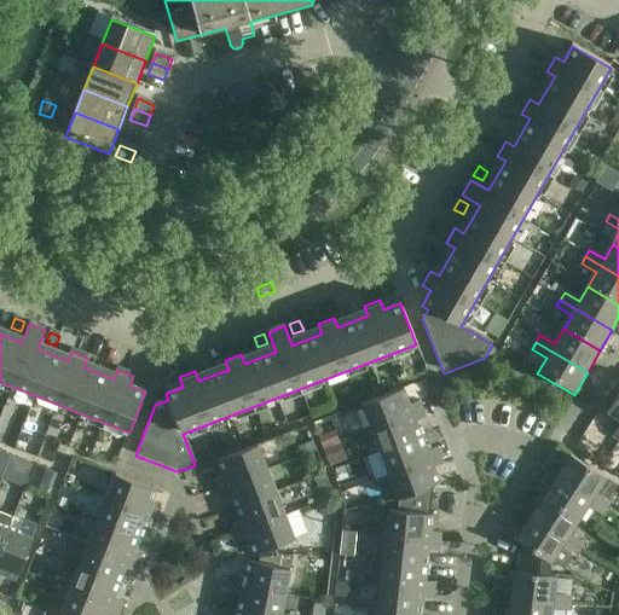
[(371,431),(422,412),(420,405),(410,408),(403,392),(362,407),(371,431)]
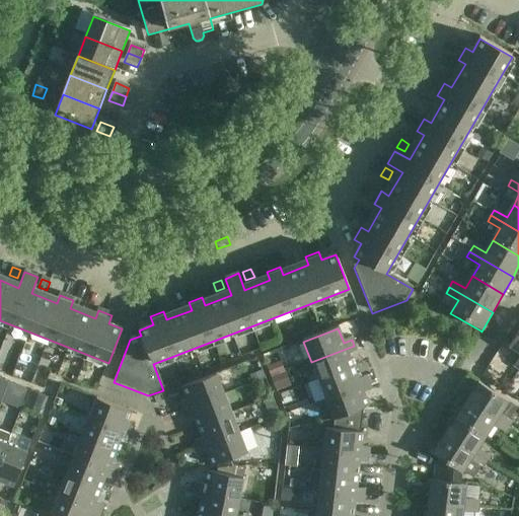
[(518,372),(518,371),(518,330),(509,348),(518,354),(518,359),(513,368),(518,372)]
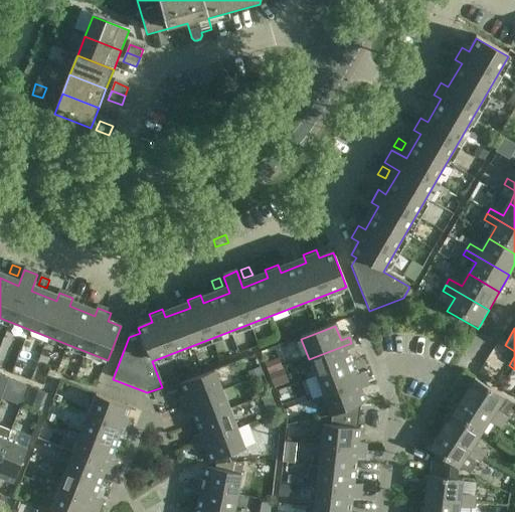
[(309,359),(316,378),(351,365),(346,353),(354,350),(351,343),(309,359)]
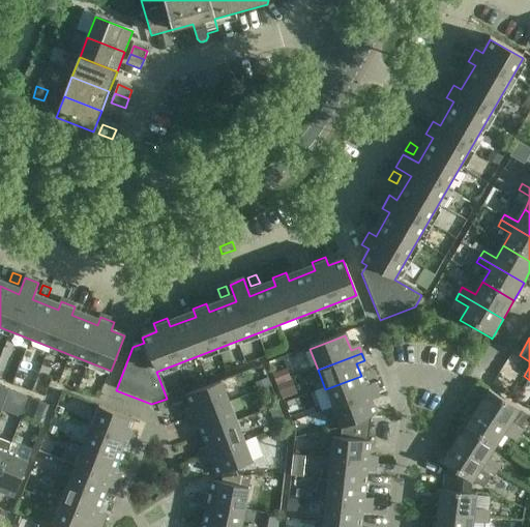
[(325,389),(333,409),(377,392),(374,385),(365,388),(361,376),(325,389)]
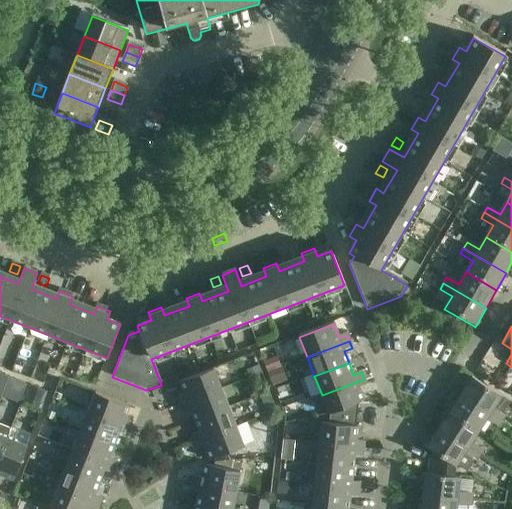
[(179,407),(221,390),(213,370),(179,383),(184,397),(177,400),(179,407)]
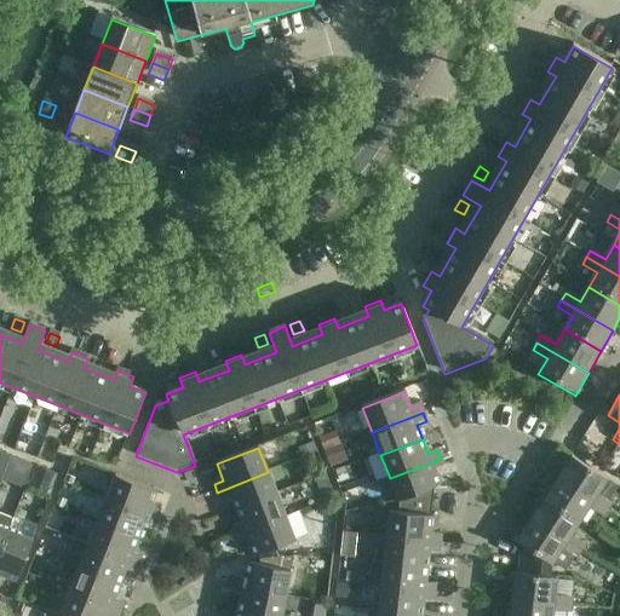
[(557,481),(608,512),(612,506),(609,504),(618,490),(607,482),(572,458),(557,481)]
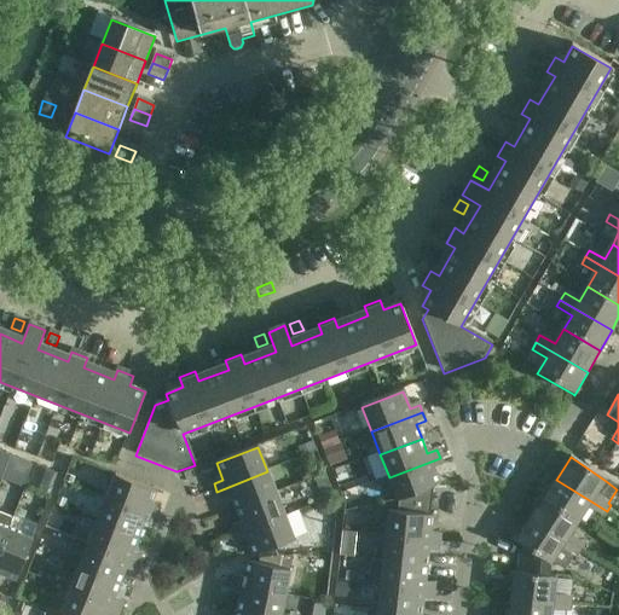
[(389,477),(398,502),(433,488),(440,486),(433,470),(443,466),(440,458),(389,477)]
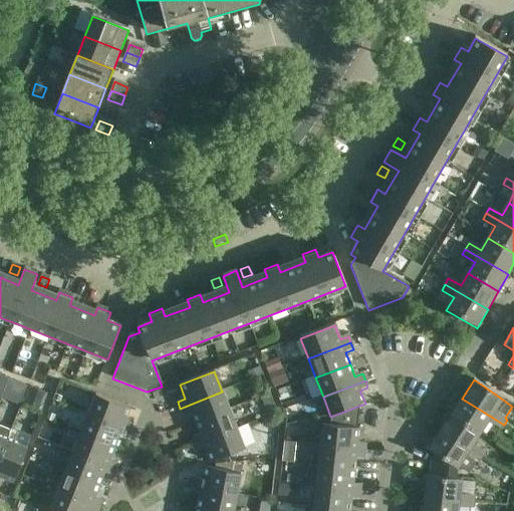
[(229,411),(222,392),(180,409),(183,415),(190,412),(195,424),(229,411)]
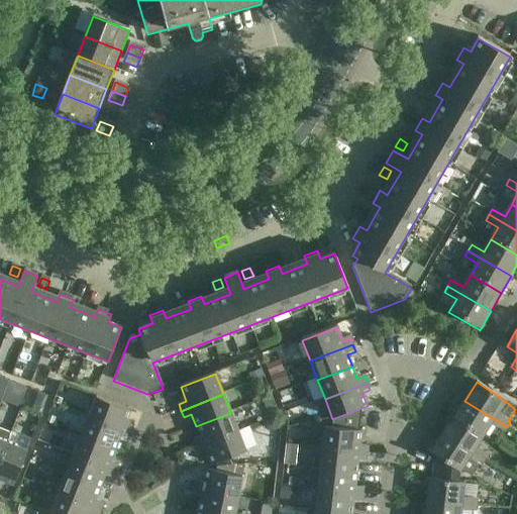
[(130,412),(127,411),(96,398),(88,418),(130,435),(133,428),(125,425),(130,412)]
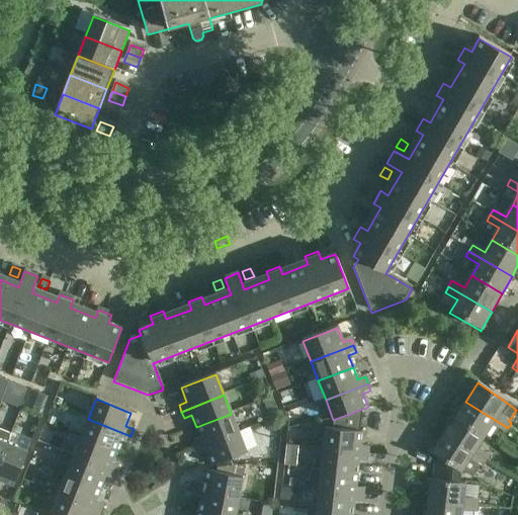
[(454,419),(484,438),(492,426),(504,434),(508,428),(465,402),(454,419)]
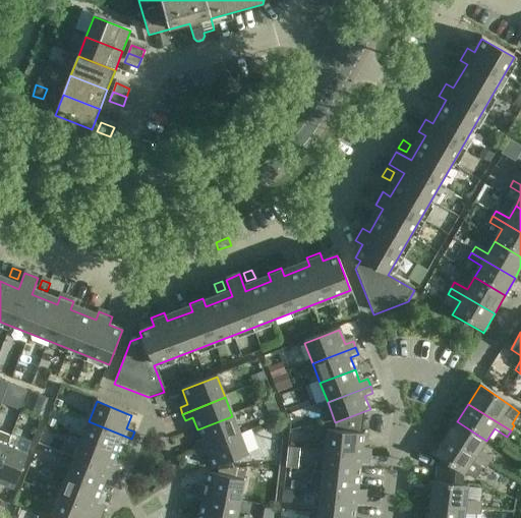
[(325,454),(370,459),(370,452),(362,451),(364,437),(362,436),(364,411),(335,422),(335,433),(327,432),(325,454)]
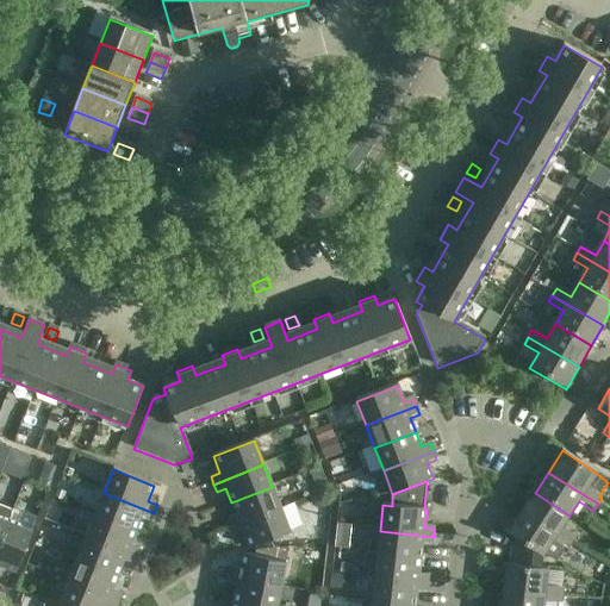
[(281,510),(272,487),(231,503),(237,518),(228,522),(231,530),(281,510)]
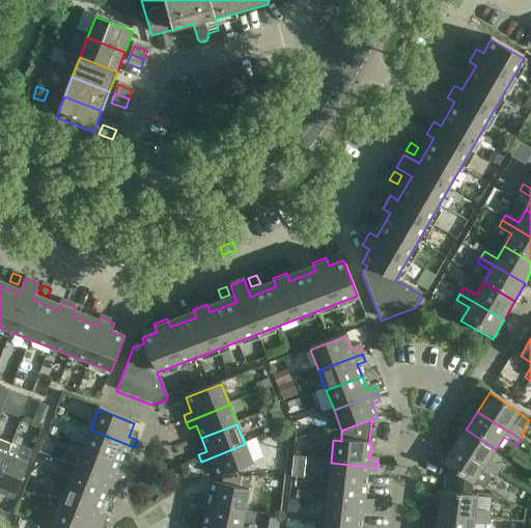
[(90,429),(83,449),(118,464),(123,450),(132,453),(134,447),(90,429)]
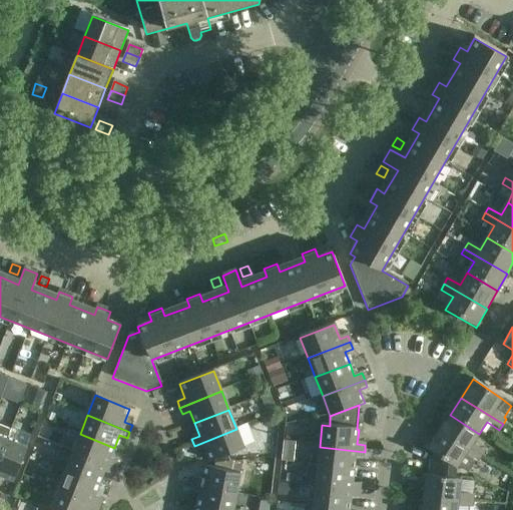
[(450,415),(439,432),(480,459),(484,453),(472,445),(479,434),(450,415)]
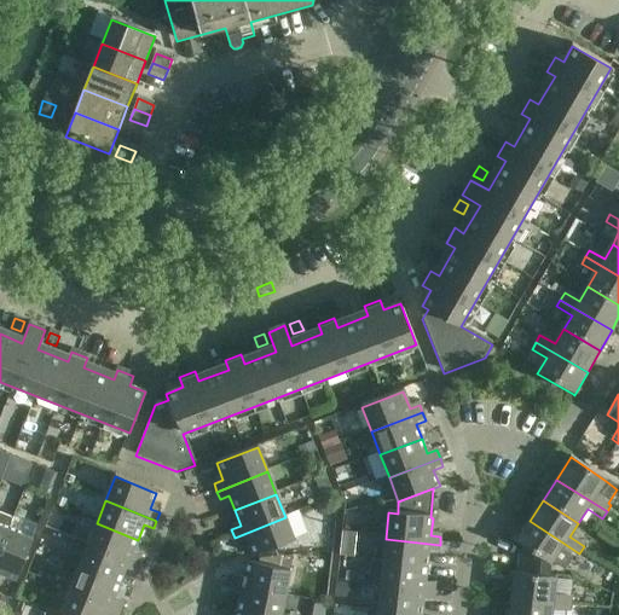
[(0,552),(9,532),(12,521),(0,516),(0,552)]
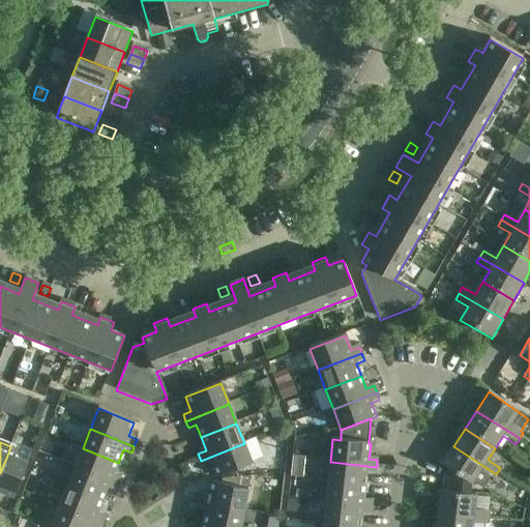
[(244,443),(201,461),(203,467),(211,464),(216,478),(253,464),(244,443)]
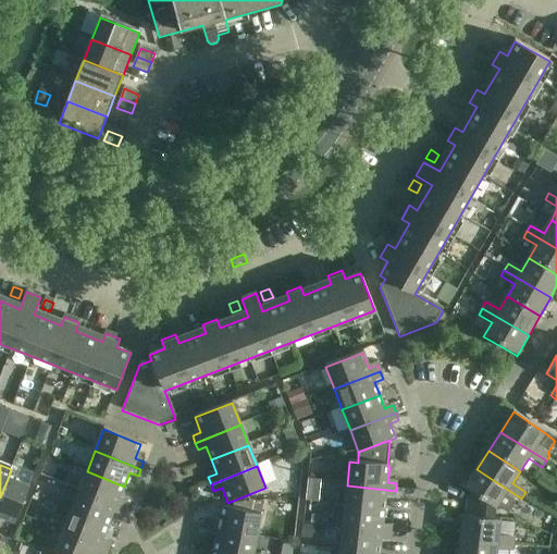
[(467,517),(494,520),(496,509),(497,508),(508,516),(516,503),(518,504),(521,499),(477,469),(463,489),(472,494),(468,500),(467,517)]
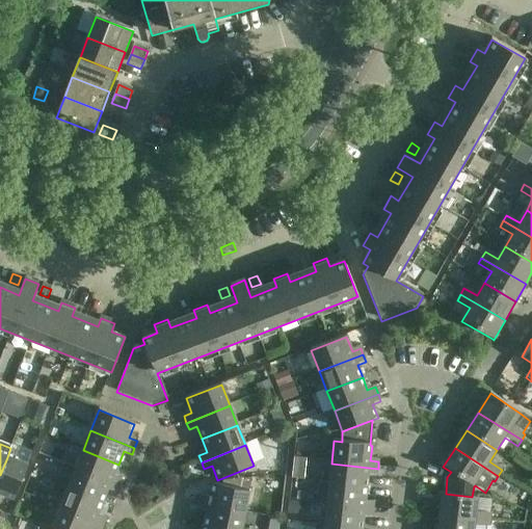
[(83,450),(75,470),(118,487),(122,480),(113,477),(118,465),(83,450)]
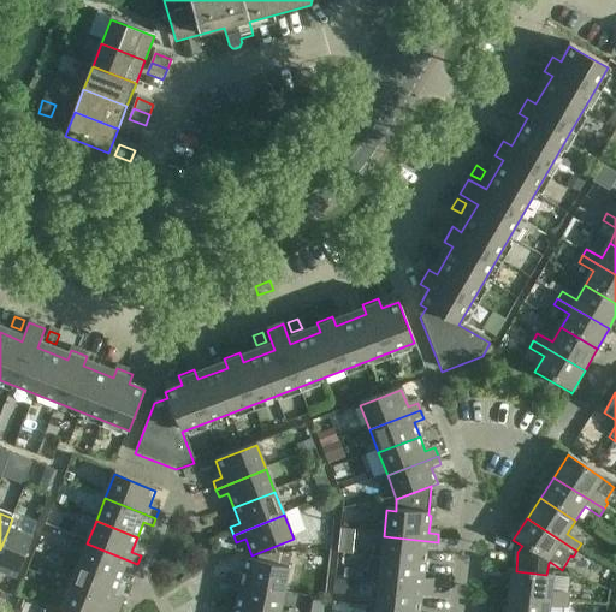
[(9,529),(0,550),(0,574),(17,580),(33,539),(9,529)]
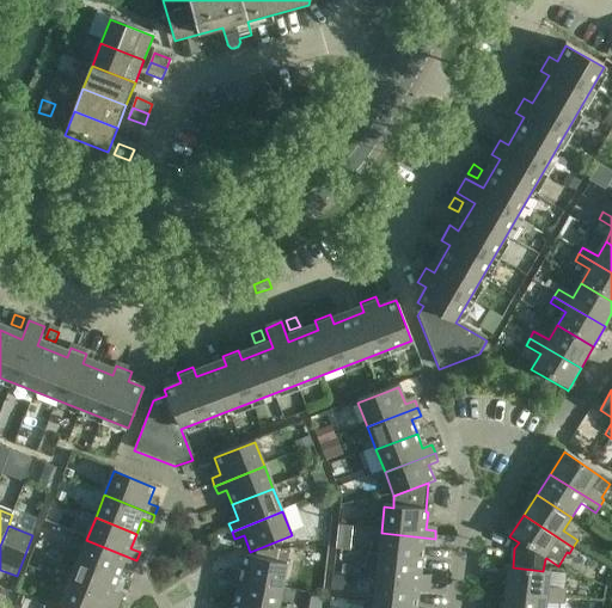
[(381,533),(379,557),(422,562),(424,546),(434,547),(435,539),(381,533)]
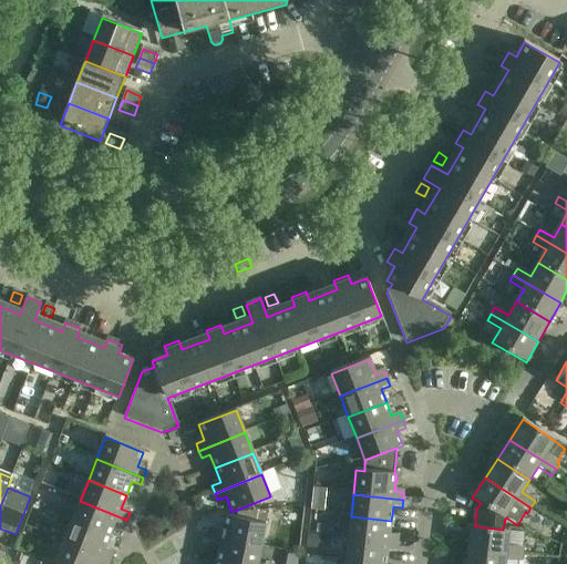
[(80,501),(72,522),(110,537),(115,523),(124,526),(126,520),(80,501)]
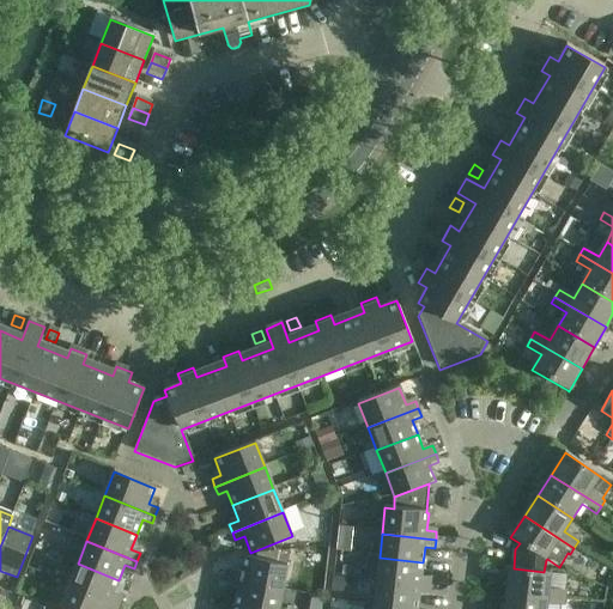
[(229,582),(283,592),(287,566),(244,558),(241,574),(231,573),(229,582)]
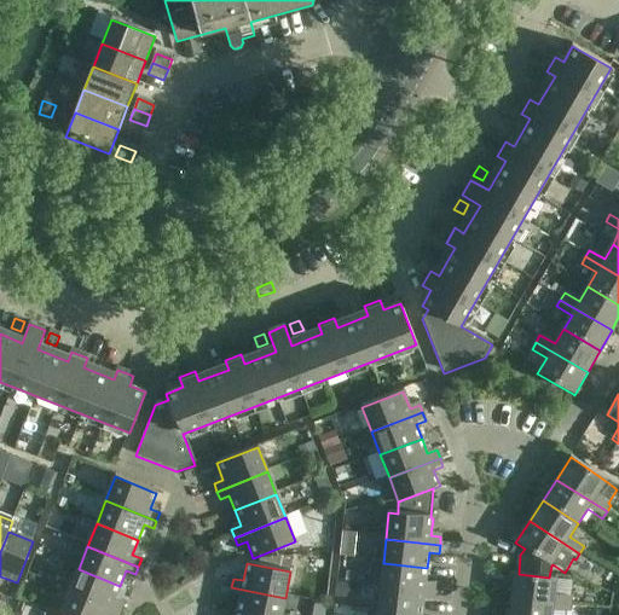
[(383,563),(380,587),(434,593),(435,585),(426,584),(427,568),(383,563)]
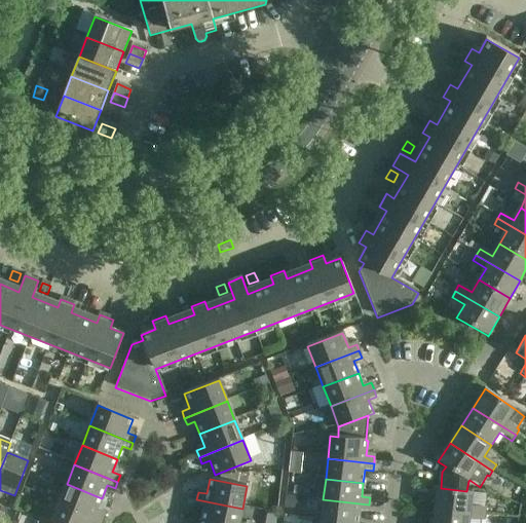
[(67,484),(59,503),(102,521),(105,514),(97,511),(102,498),(67,484)]
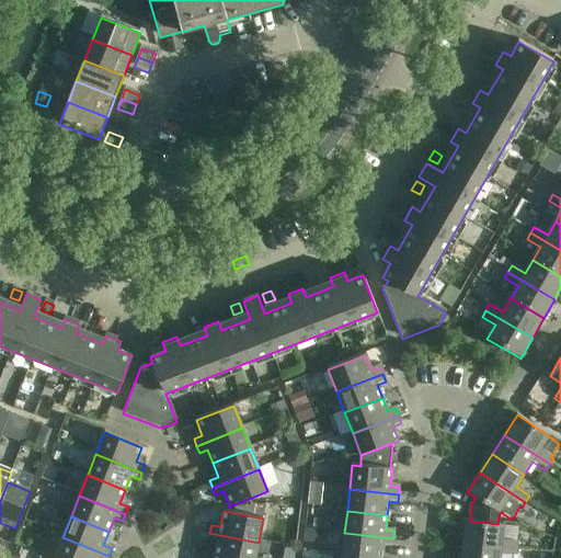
[(462,544),(516,550),(517,543),(502,542),(503,525),(497,524),(470,521),(465,521),(462,544)]
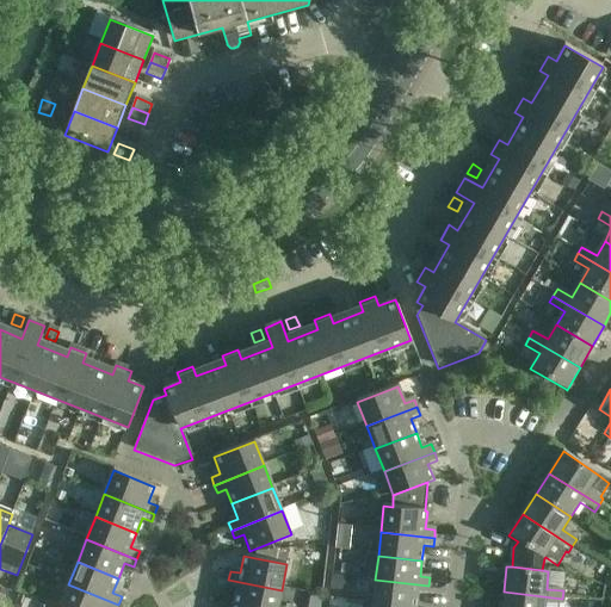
[(278,606),(282,590),(228,580),(227,588),(236,589),(234,605),(241,606),(278,606)]
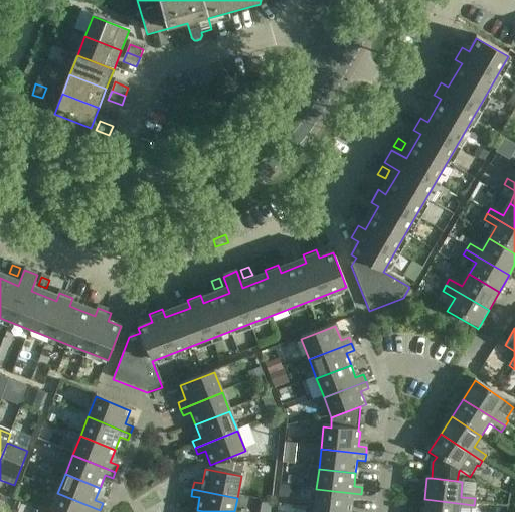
[(314,510),(323,511),(351,511),(352,500),(360,501),(361,494),(316,489),(314,510)]
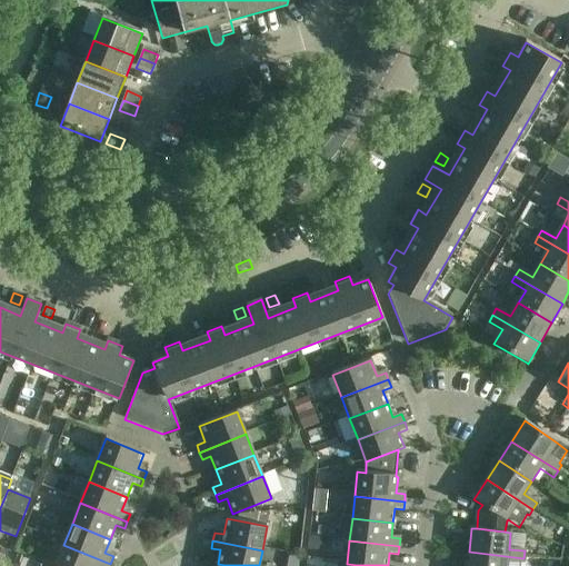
[(109,565),(110,564),(63,545),(57,565),(109,565)]
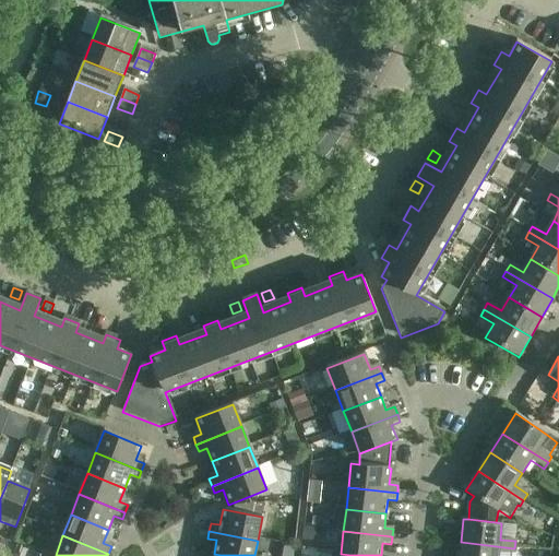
[(461,542),(459,555),(498,555),(498,554),(514,555),(514,548),(461,542)]
